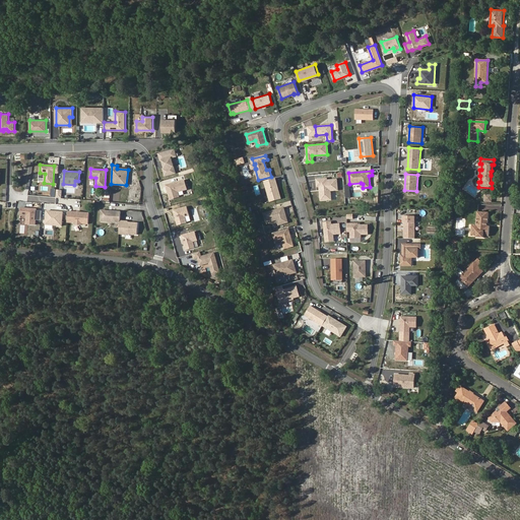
[(281,198),(275,178),(264,182),(269,198),(274,196),(275,200),(281,198)]
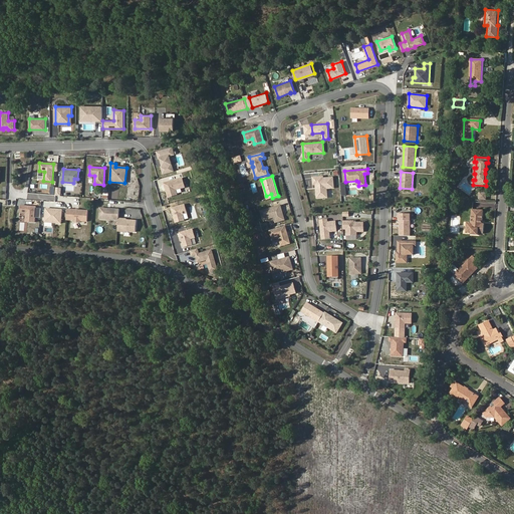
[(323,177),(313,178),(314,184),(316,184),(317,188),(316,188),(317,198),(327,197),(326,188),(333,188),(333,178),(323,178),(323,177)]
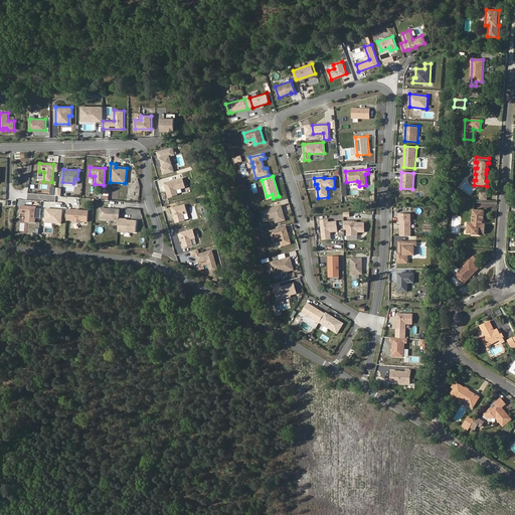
[(185,187),(183,178),(165,183),(169,197),(178,195),(176,190),(185,187)]
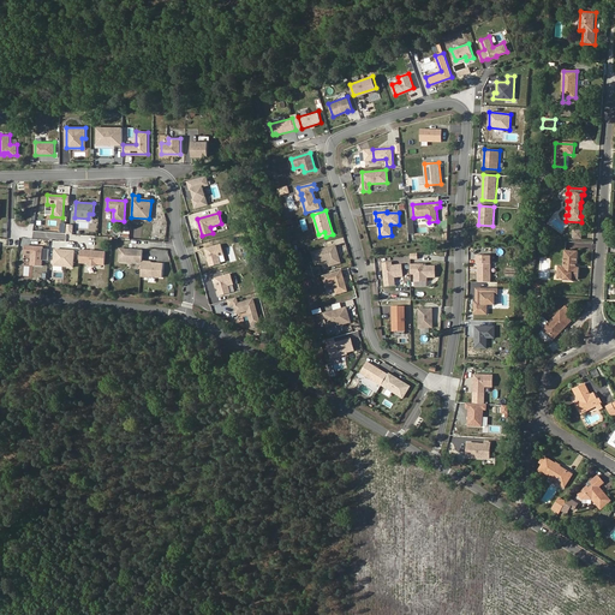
[(225,255),(221,244),(206,249),(210,267),(222,263),(220,256),(225,255)]
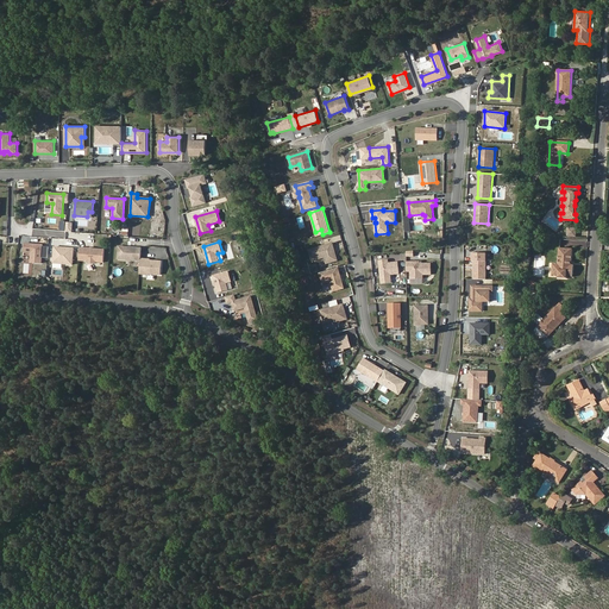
[(43,245),(25,243),(24,252),(31,252),(31,262),(42,263),(43,245)]
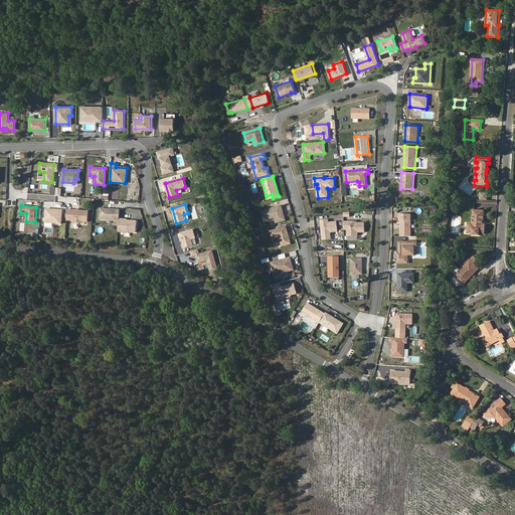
[(285,220),(281,205),(261,211),(264,220),(275,217),(276,222),(285,220)]
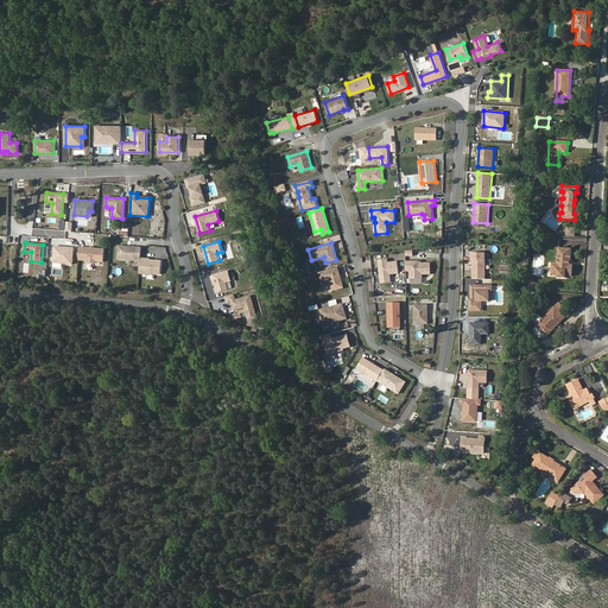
[(74,248),(55,246),(54,260),(62,261),(62,264),(73,264),(74,248)]
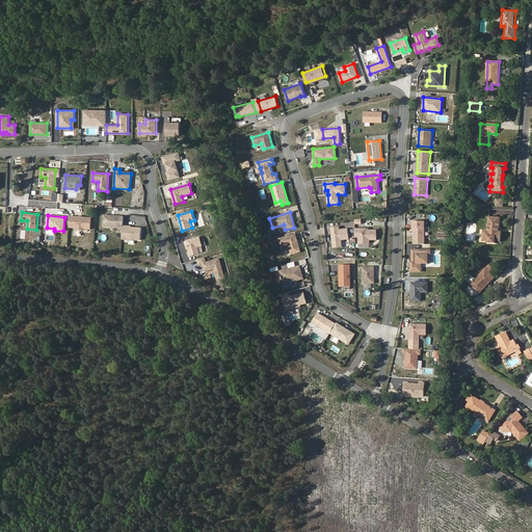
[(123,225),(124,216),(104,215),(103,225),(123,228),(123,225)]
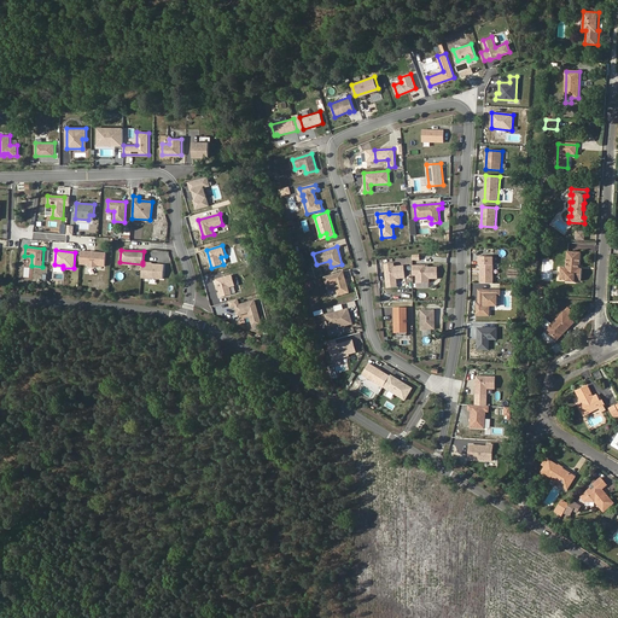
[(579,269),(582,252),(567,251),(566,268),(561,268),(560,280),(566,280),(566,283),(576,283),(576,280),(576,278),(582,279),(582,269),(579,269)]
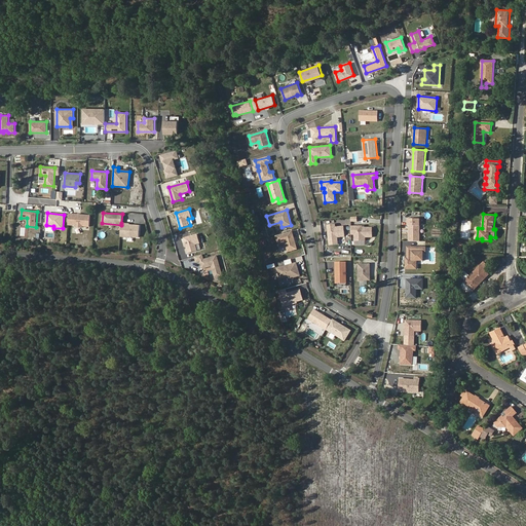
[(90,216),(74,215),(73,225),(75,225),(77,227),(81,227),(83,226),(89,226),(90,216)]
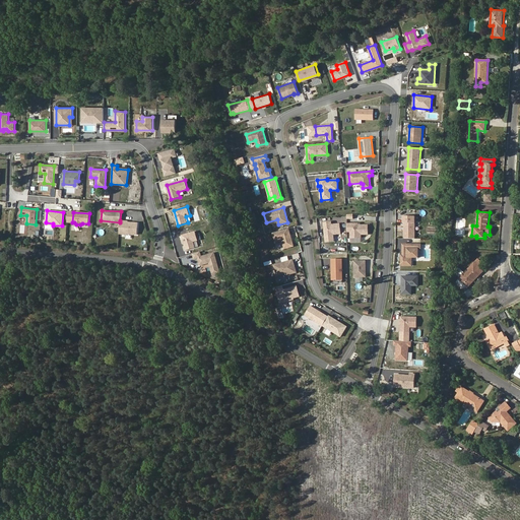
[(414,238),(414,216),(403,216),(403,222),(404,222),(404,238),(414,238)]
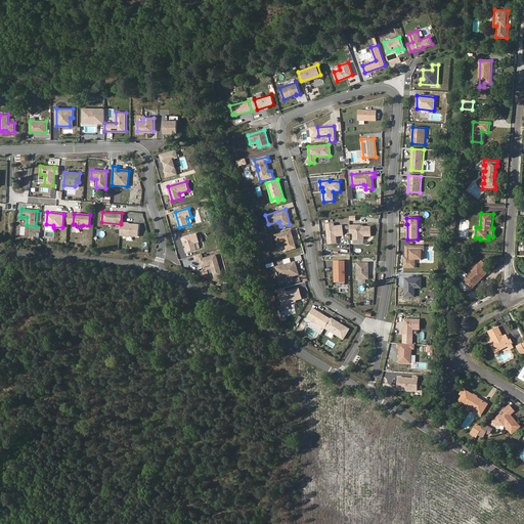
[(126,222),(121,222),(121,224),(120,235),(126,236),(126,235),(138,236),(139,224),(126,223),(126,222)]
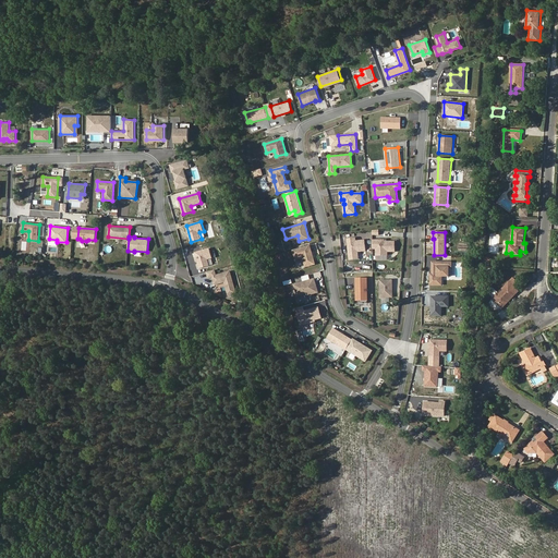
[(356,241),(356,238),(348,239),(349,247),(350,250),(349,251),(350,259),(359,258),(358,251),(365,251),(364,240),(356,241)]
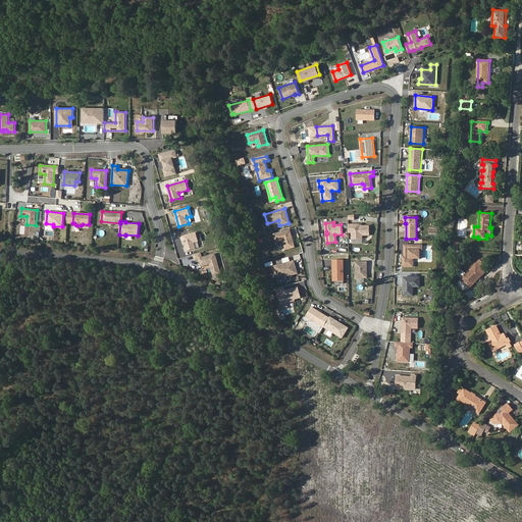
[(360,224),(349,224),(349,232),(352,232),(352,239),(363,239),(362,236),(369,236),(369,226),(360,226),(360,224)]
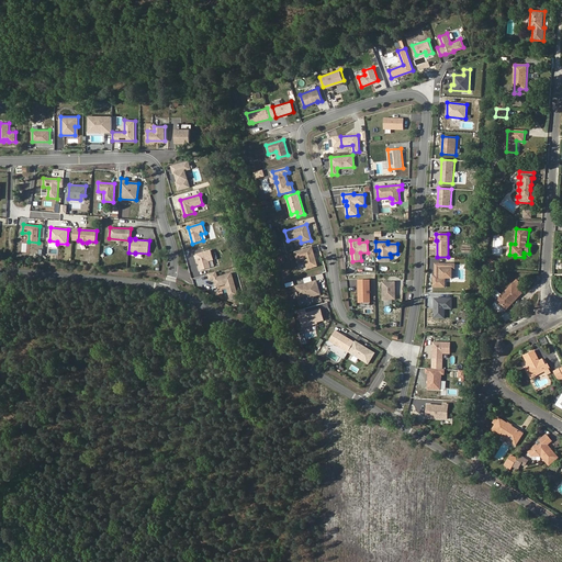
[(317,266),(312,247),(295,251),(298,261),(305,259),(307,269),(317,266)]
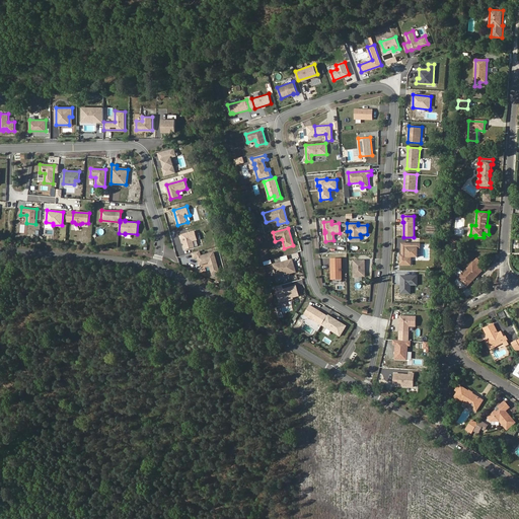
[(198,240),(195,231),(181,234),(186,249),(195,247),(193,241),(198,240)]
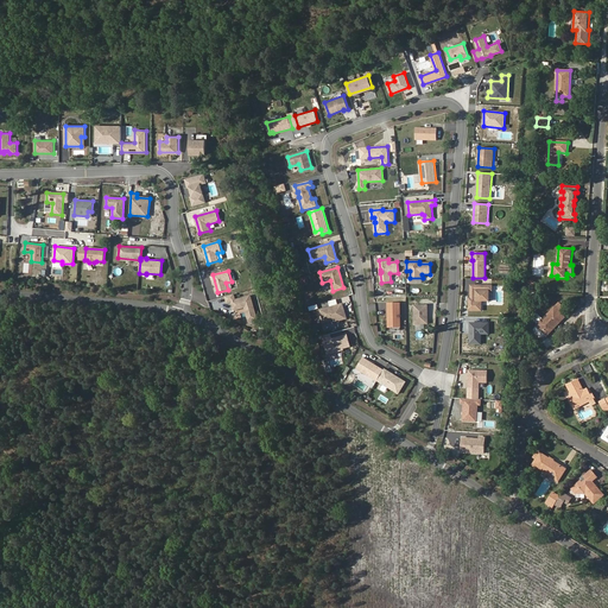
[(493,285),(470,285),(470,301),(469,301),(468,310),(482,310),(482,301),(489,301),(489,290),(493,290),(493,285)]
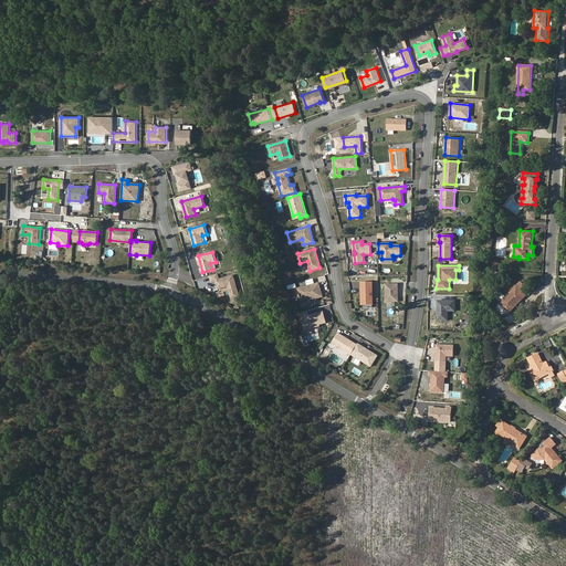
[(226,279),(223,272),(210,276),(211,282),(216,281),(218,289),(228,286),(232,300),(239,297),(233,276),(226,279)]
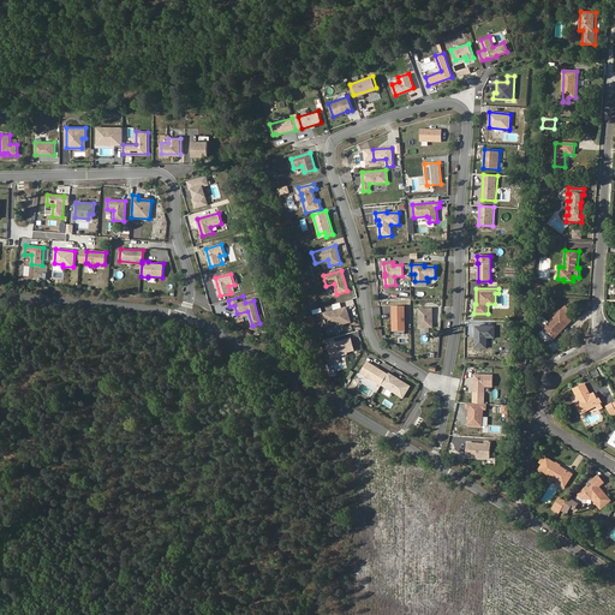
[(328,326),(338,323),(339,326),(351,322),(347,306),(324,314),(328,326)]
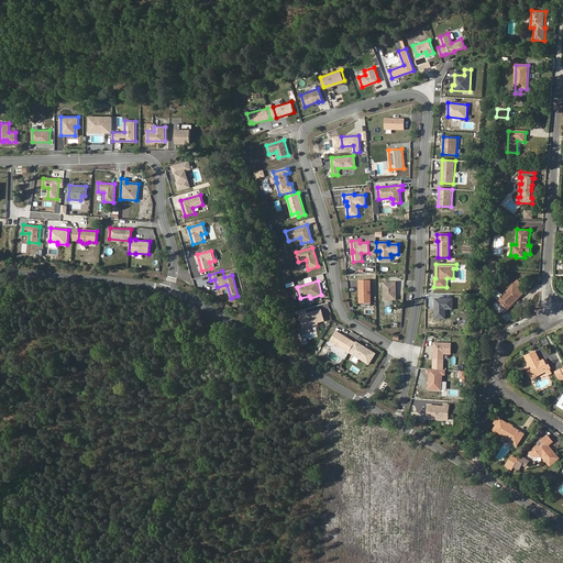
[(371,280),(360,280),(360,302),(371,302),(371,280)]
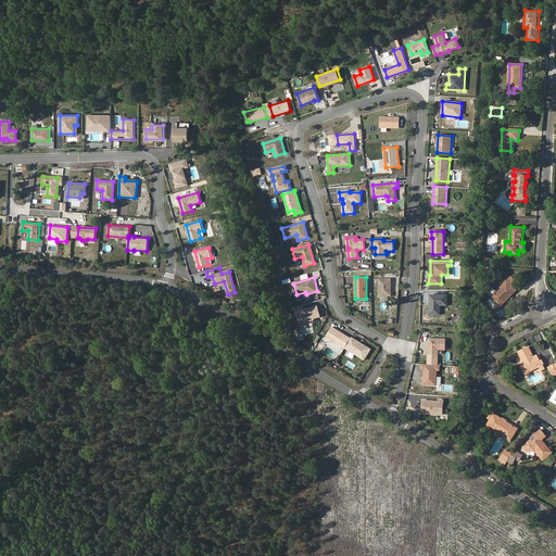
[(507,300),(517,290),(514,288),(518,283),(512,277),(492,297),(501,305),(506,299),(507,300)]
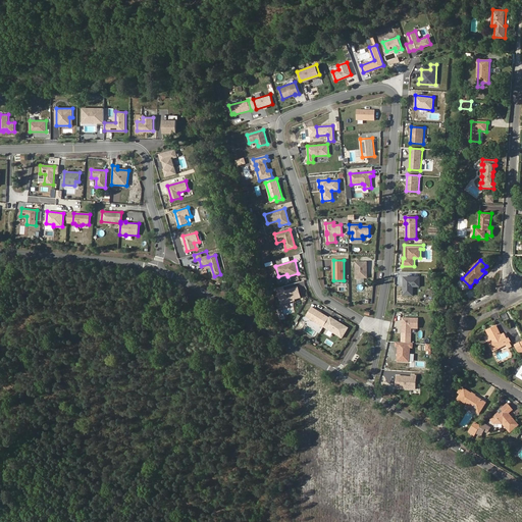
[(367,262),(356,262),(356,277),(367,277),(367,262)]
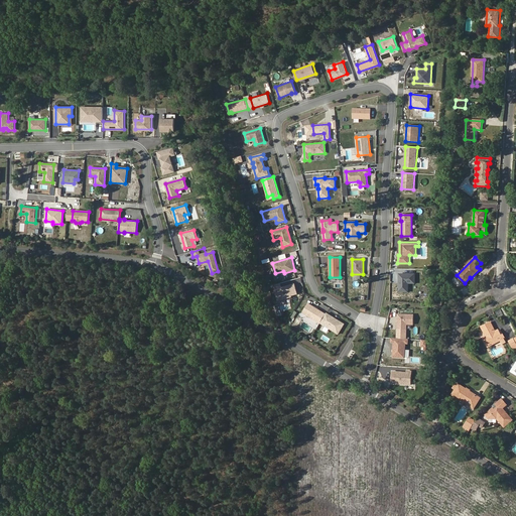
[(297,293),(294,284),(289,285),(290,287),(287,287),(287,286),(281,288),(280,283),(274,284),(278,300),(291,296),(291,295),(297,293)]
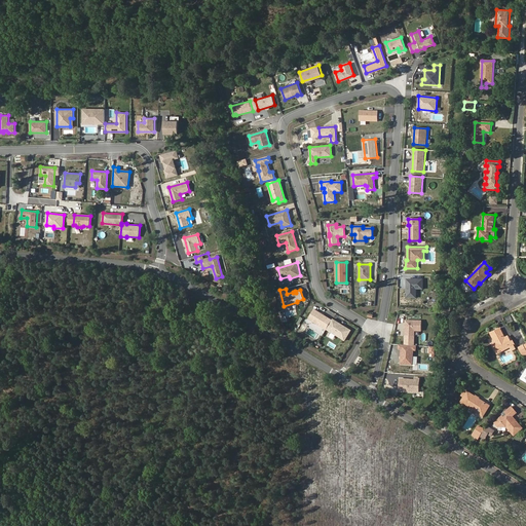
[(332,320),(314,309),(308,318),(326,330),(332,320)]
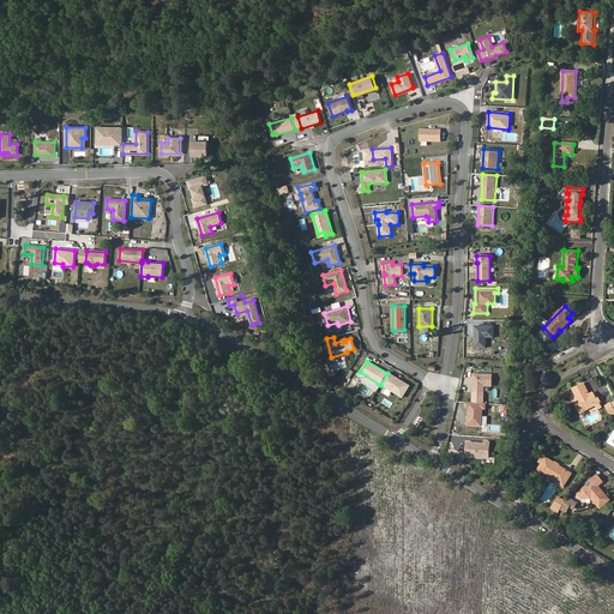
[(493,374),(474,374),(473,392),(483,392),(485,385),(492,386),(493,374)]
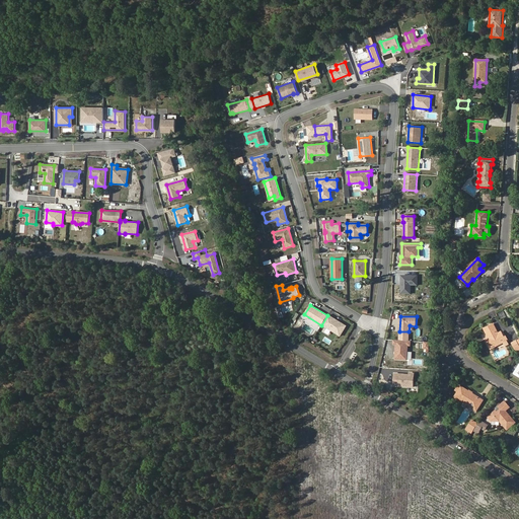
[(498,334),(494,324),(485,329),(489,339),(486,341),(491,349),(496,347),(494,343),(501,339),(503,343),(508,340),(507,337),(505,338),(502,331),(498,334)]
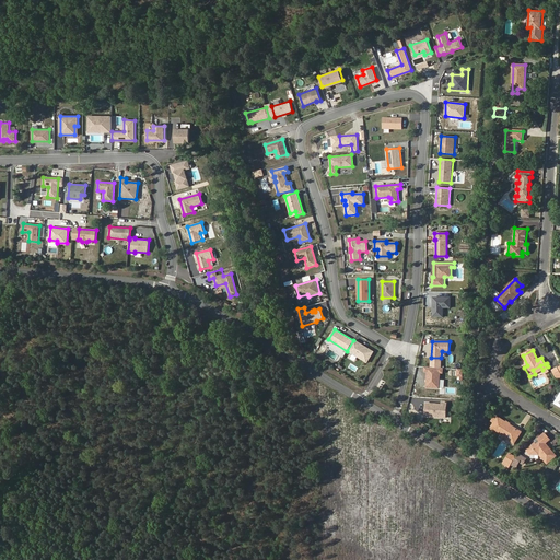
[(443,368),(426,366),(424,372),(428,372),(427,387),(439,387),(440,372),(443,373),(443,368)]
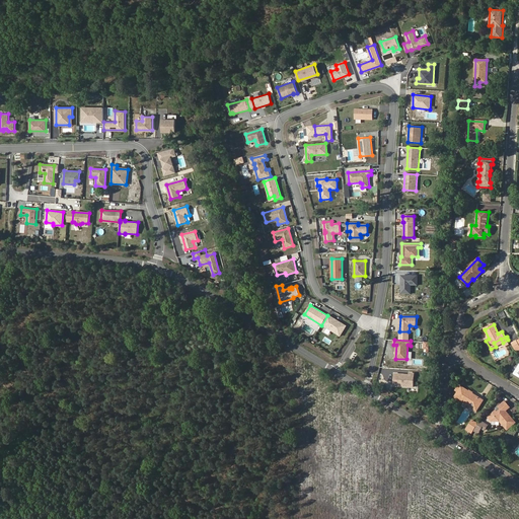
[(413,386),(414,373),(410,373),(410,374),(405,374),(404,375),(402,375),(402,374),(394,374),(393,385),(413,386)]
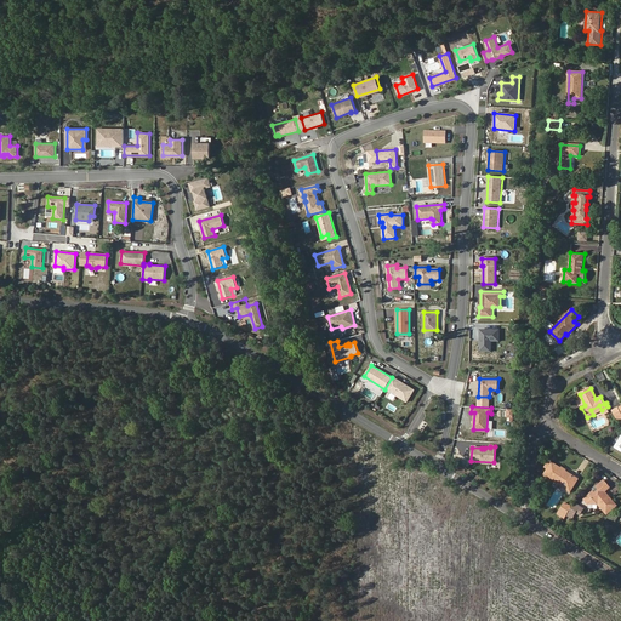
[(570,491),(577,480),(573,477),(574,477),(564,471),(548,462),(546,467),(548,468),(545,474),(565,488),(565,489),(570,491)]
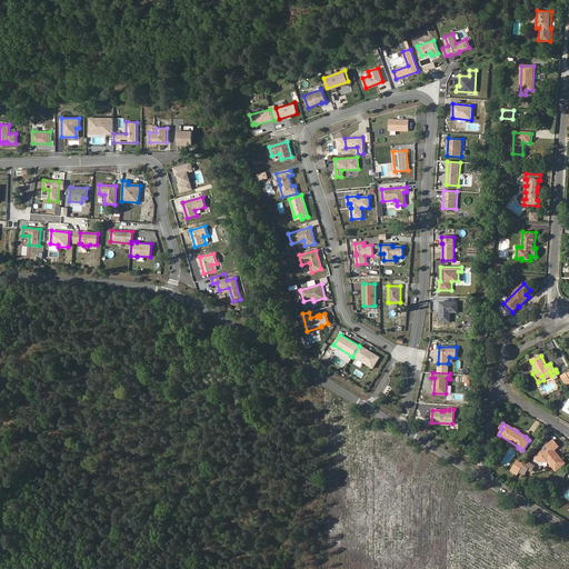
[(565,463),(558,455),(555,455),(553,453),(553,450),(555,450),(559,447),(553,440),(547,446),(549,449),(545,452),(543,450),(536,457),(539,461),(548,462),(556,471),(565,463)]
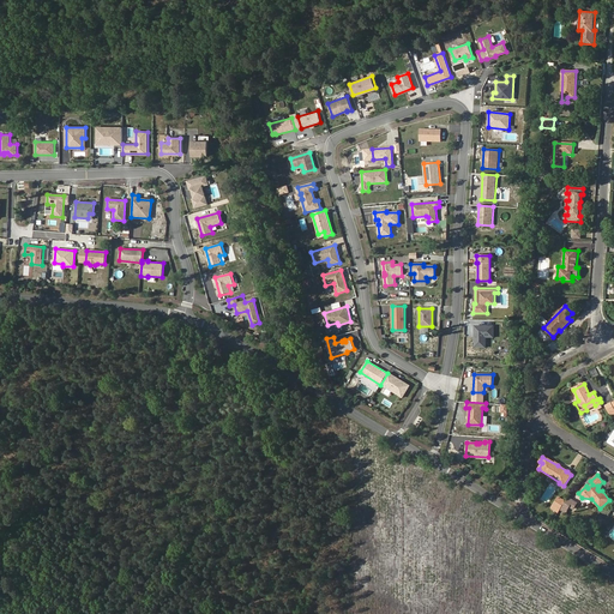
[(561,509),(565,501),(559,498),(554,505),(560,510),(561,509)]
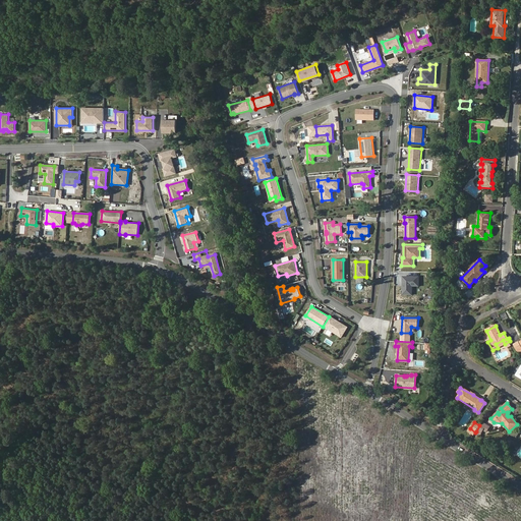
[(483,429),(486,425),(481,422),(479,425),(476,431),(479,433),(480,433),(483,429)]
